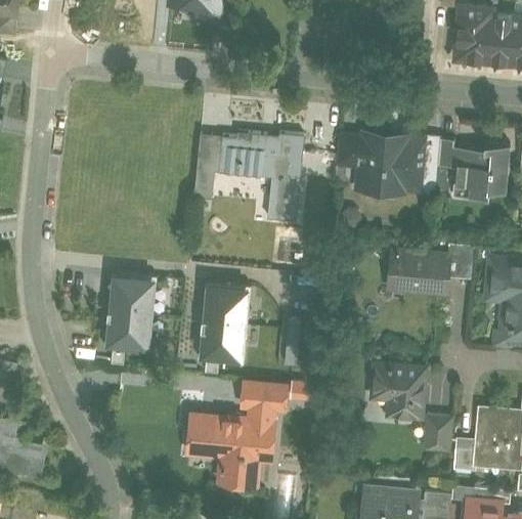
[(0,11),(17,13),(18,0),(0,0),(0,11)]
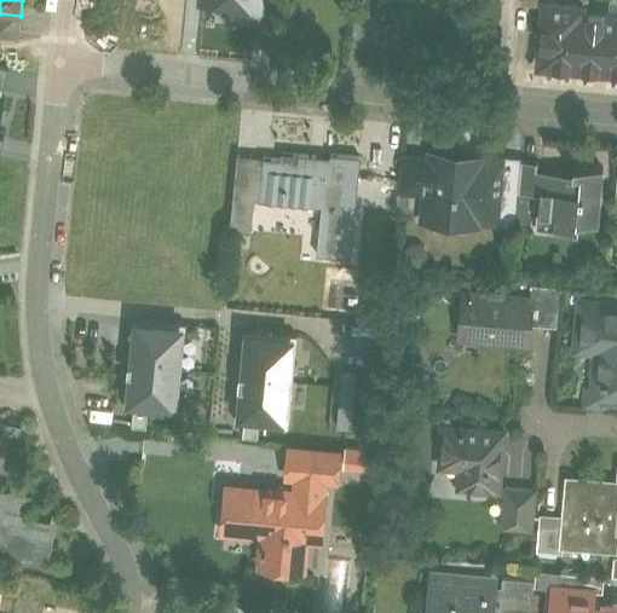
[(259,0),(200,0),(200,7),(234,10),(231,23),(258,25),(259,0)]
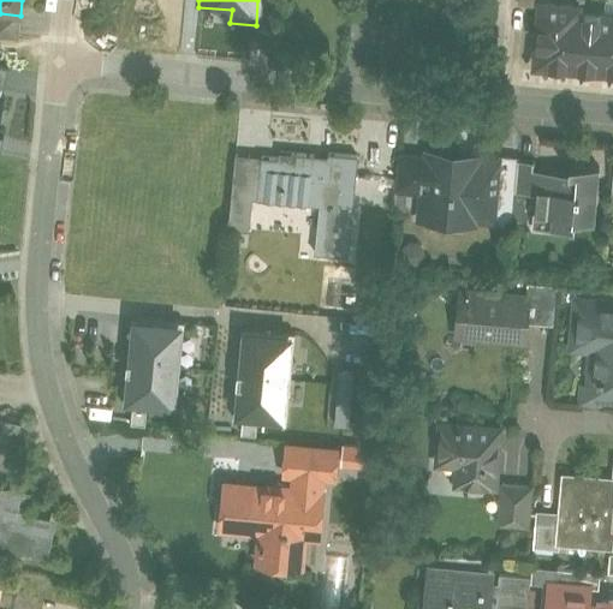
[(576,12),(541,10),(536,69),(570,72),(575,19),(576,19),(576,12)]
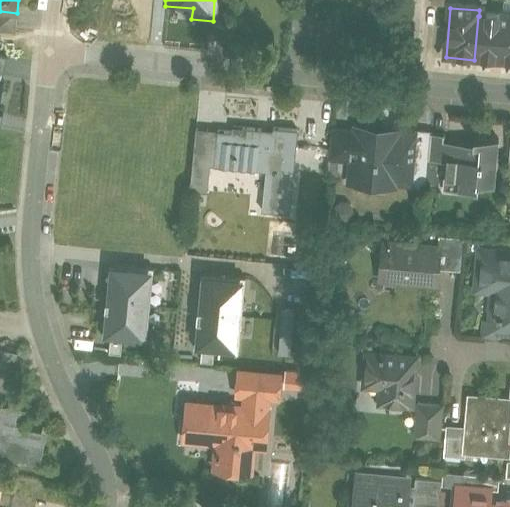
[(17,13),(0,11),(0,32),(15,35),(17,13)]
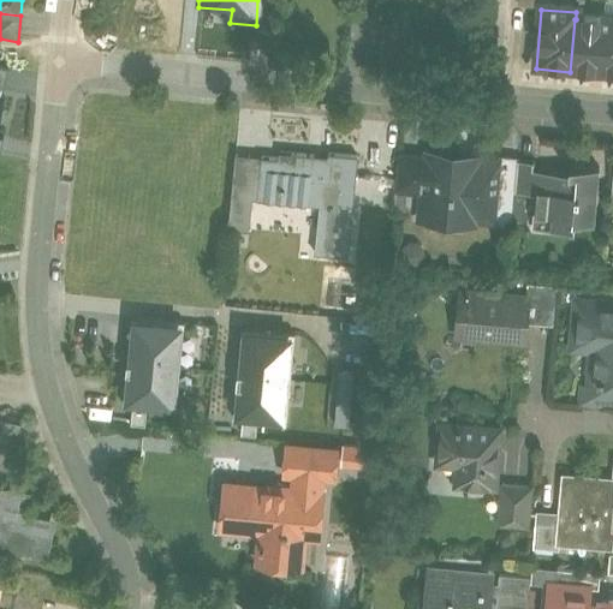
[(612,22),(576,19),(575,19),(570,72),(591,73),(591,71),(602,72),(602,75),(612,75),(612,22)]
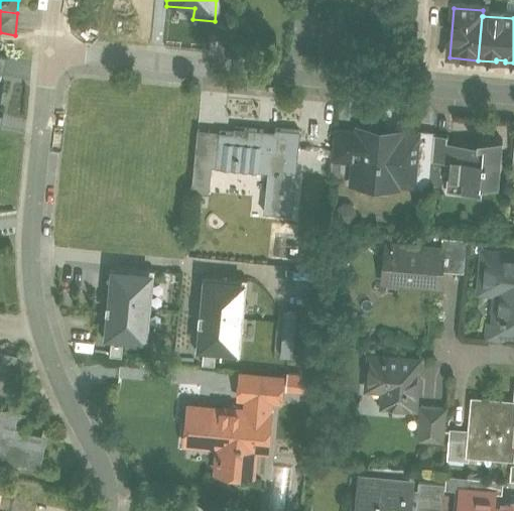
[(274,135),(234,131),(234,136),(198,132),(194,167),(212,169),(213,162),(235,164),(234,169),(240,170),(241,169),(267,171),(263,216),(291,218),(299,134),(275,132),(274,135)]
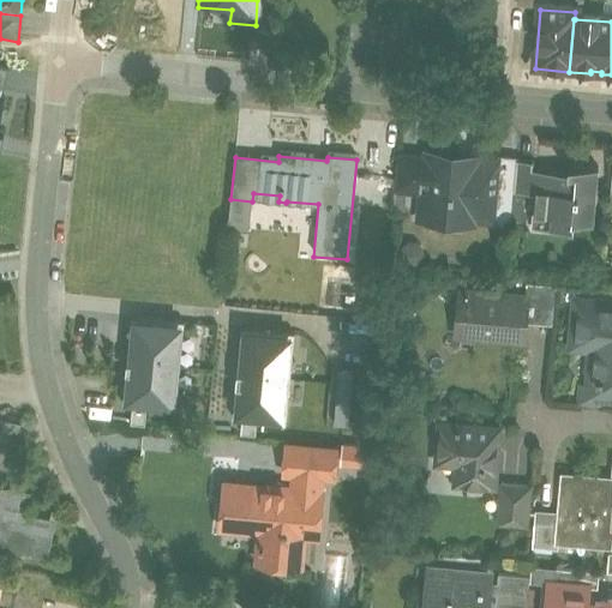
[(497,167),(424,160),(419,216),(492,222),(497,167)]
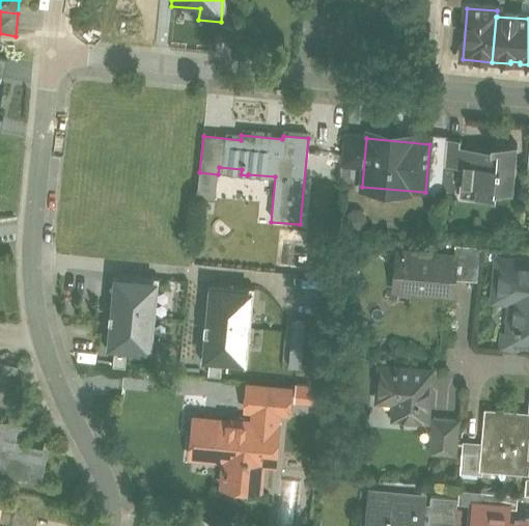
[(446,141),(429,140),(429,144),(425,192),(424,197),(442,199),(444,169),(446,141)]
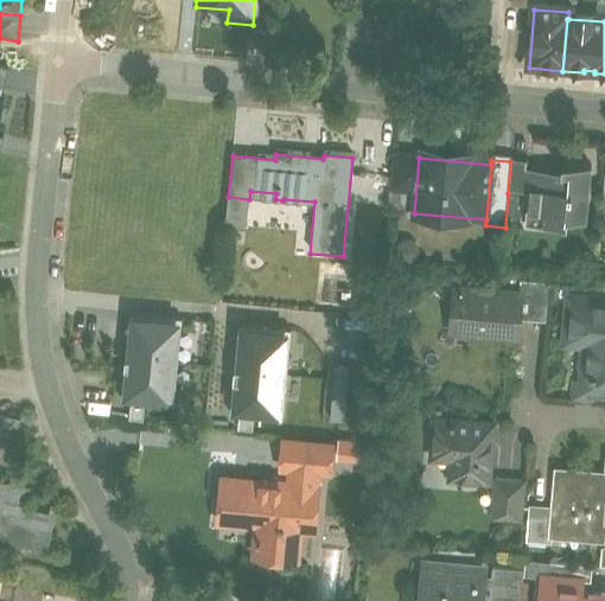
[(526,162),(510,161),(508,193),(523,194),(526,162)]
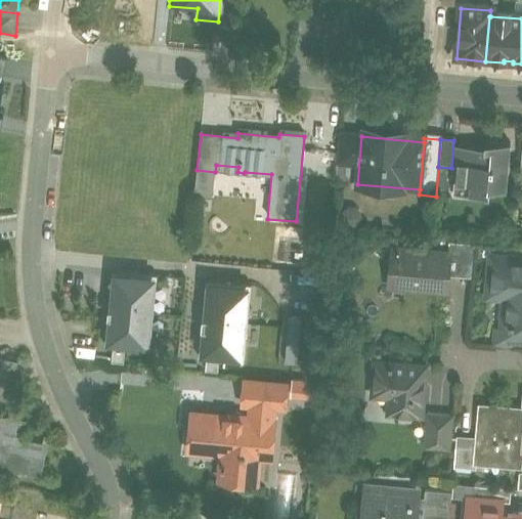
[(485,150),(475,149),(473,149),(472,150),(470,154),(469,156),(457,155),(453,188),(468,189),(468,197),(488,198),(489,190),(506,192),(510,146),(492,144),(490,144),(488,145),(486,147),(485,150)]
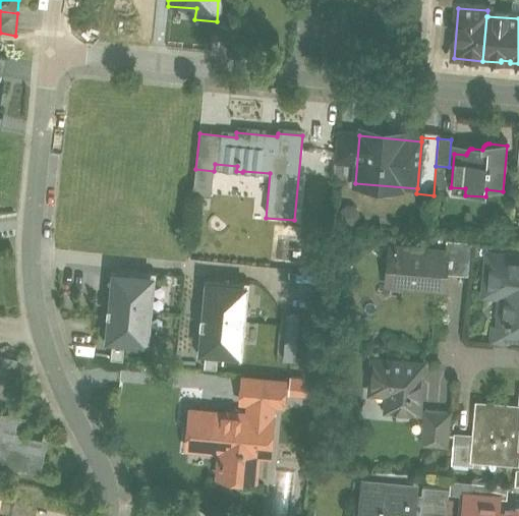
[(469,246),(446,244),(446,253),(447,253),(445,274),(466,276),(469,246)]
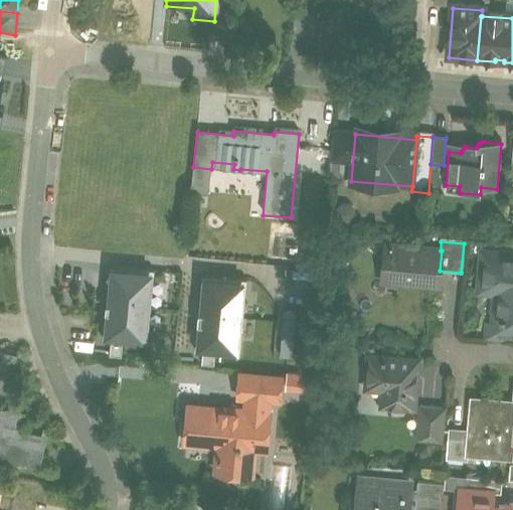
[(441,250),(384,245),(384,247),(388,248),(385,284),(438,289),(440,271),(442,250),(441,250)]
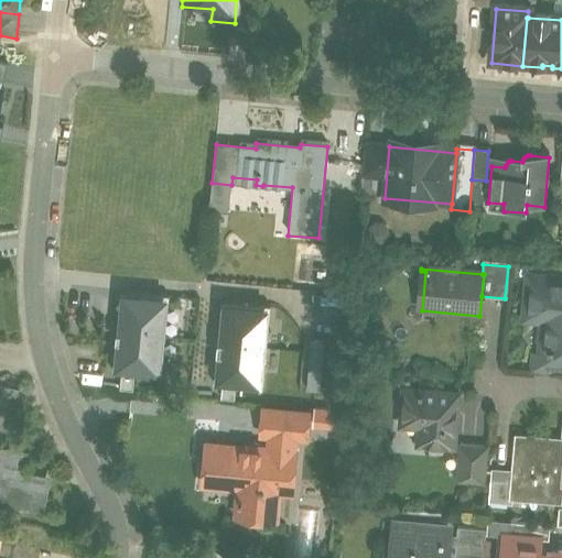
[(561,282),(529,280),(527,318),(550,320),(548,350),(554,350),(554,348),(561,349),(561,282)]
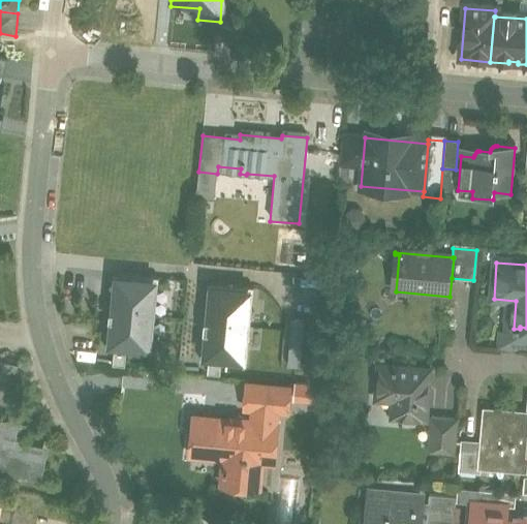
[(156,280),(112,276),(104,352),(113,353),(125,355),(150,357),(156,280)]
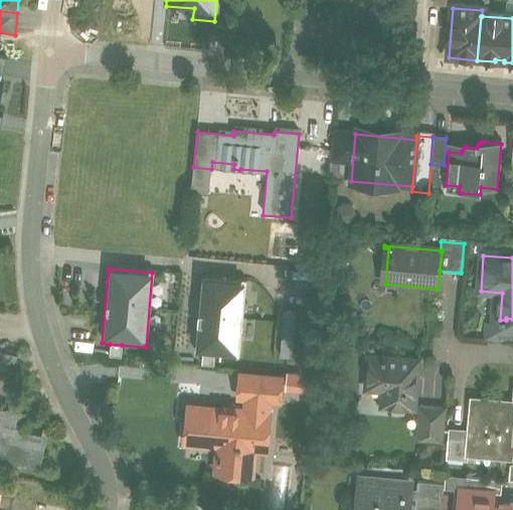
[(245,282),(201,278),(194,354),(202,354),(215,356),(238,358),(245,282)]
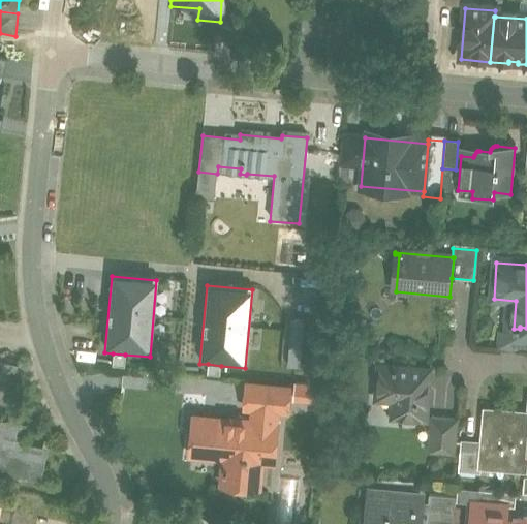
[(125,355),(113,353),(111,368),(124,369),(125,355)]
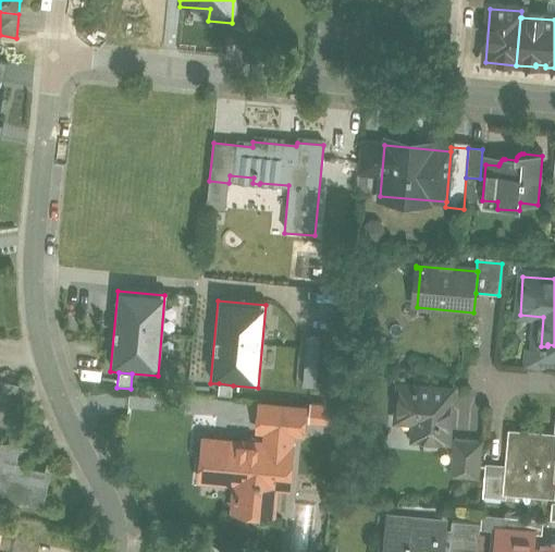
[(0,507),(10,510),(12,504),(28,507),(29,500),(37,501),(41,478),(5,470),(8,464),(14,466),(16,465),(17,464),(20,463),(20,461),(21,458),(20,457),(20,455),(16,453),(0,449),(0,412),(13,415),(19,387),(0,382),(0,507)]
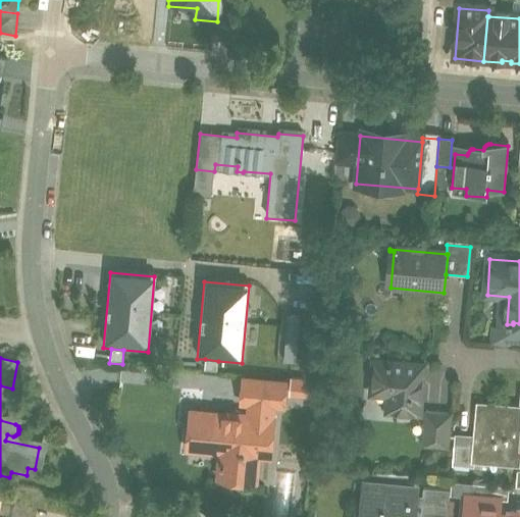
[(218,361),(205,359),(204,371),(216,372),(218,361)]
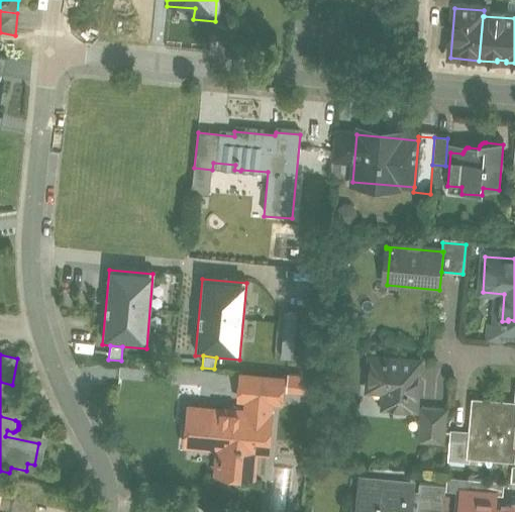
[(419,363),(370,359),(370,364),(367,366),(366,375),(369,378),(368,383),(382,384),(385,388),(383,408),(415,411),(419,363)]
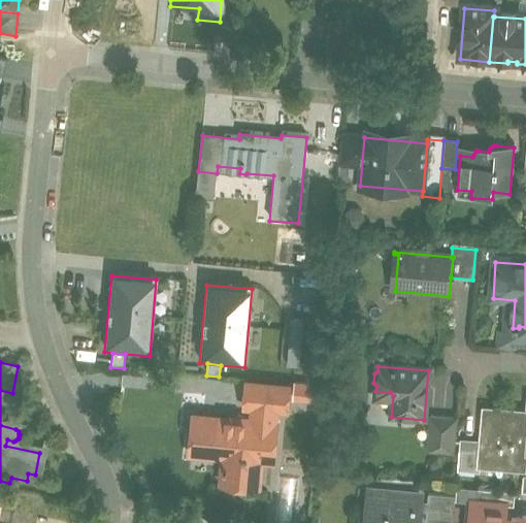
[(288,389),(247,385),(244,409),(253,409),(277,412),(286,413),(288,389)]
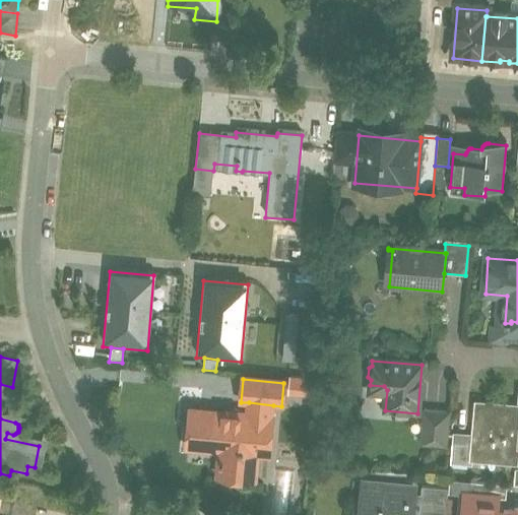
[(310,385),(285,383),(284,396),(309,397),(310,385)]
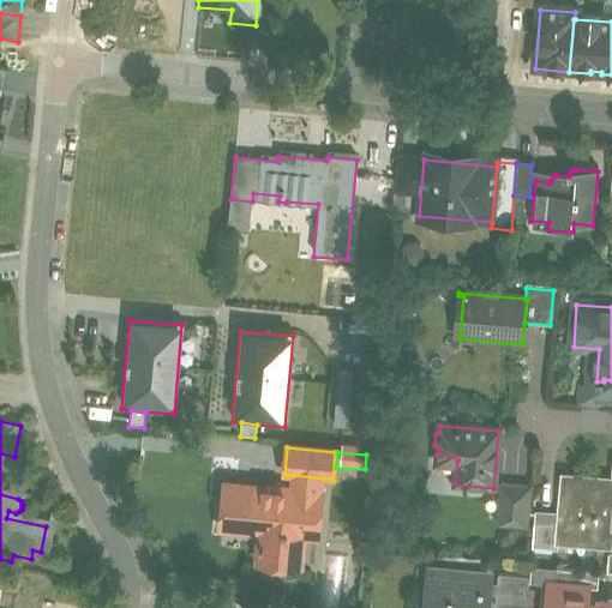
[(293,493),(227,486),(222,529),(261,533),(258,563),(301,566),(309,497),(321,498),(323,479),(294,475),(293,493)]
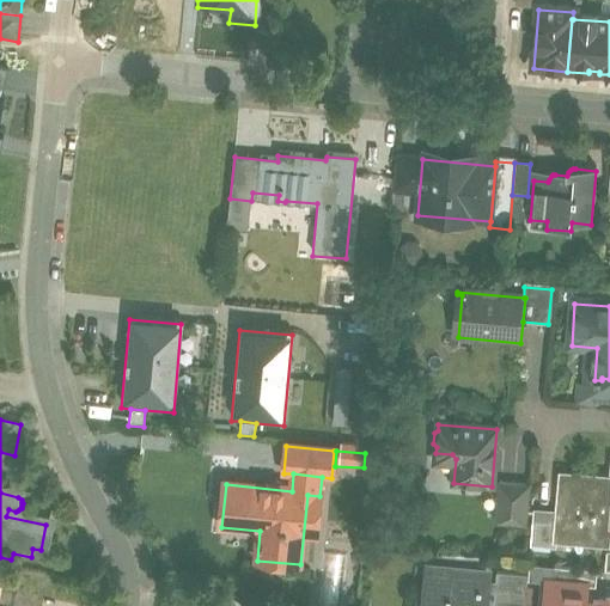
[(609,509),(609,481),(562,477),(559,516),(556,545),(607,549),(609,524),(609,509)]
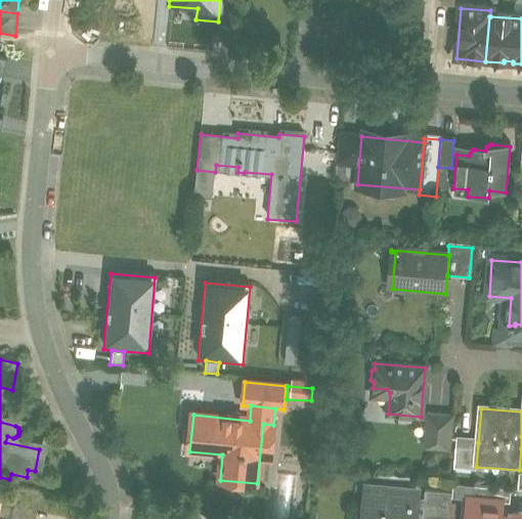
[(451,417),(428,415),(425,447),(449,449),(451,417)]
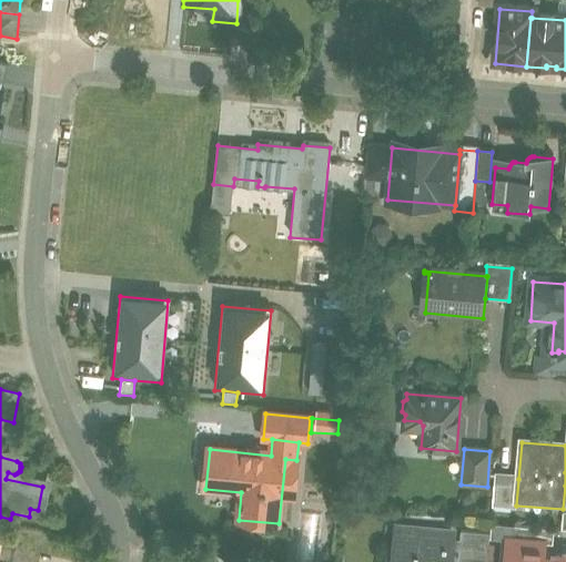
[(518,479),(495,477),(492,507),(515,509),(516,506),(518,479)]
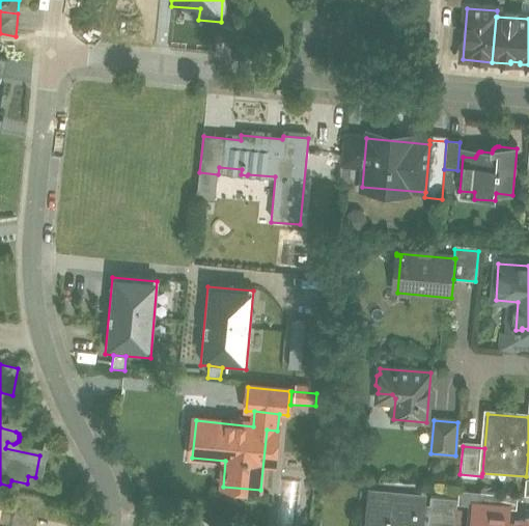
[(518,496),(480,494),(478,508),(510,510),(517,511),(518,496)]
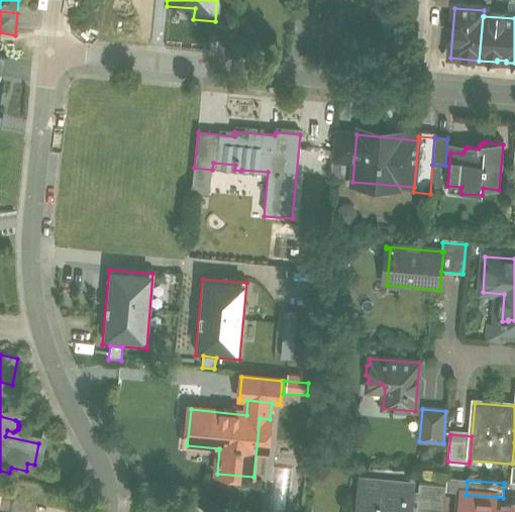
[(410,487),(362,483),(358,511),(408,511),(409,502),(417,502),(418,493),(410,492),(410,487)]
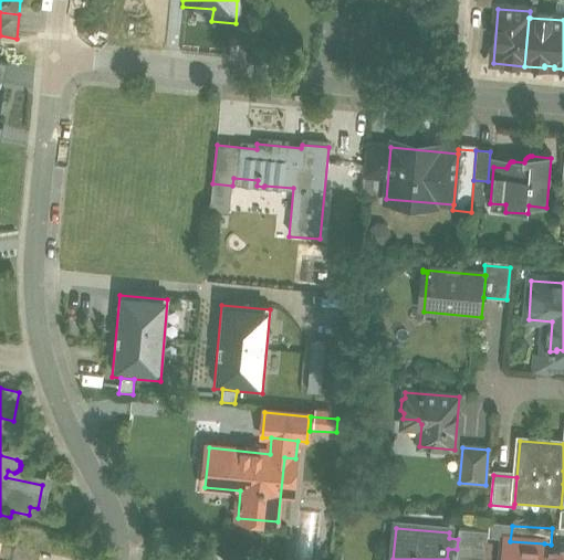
[(488,532),(458,530),(458,539),(457,549),(456,559),(484,559),(488,532)]
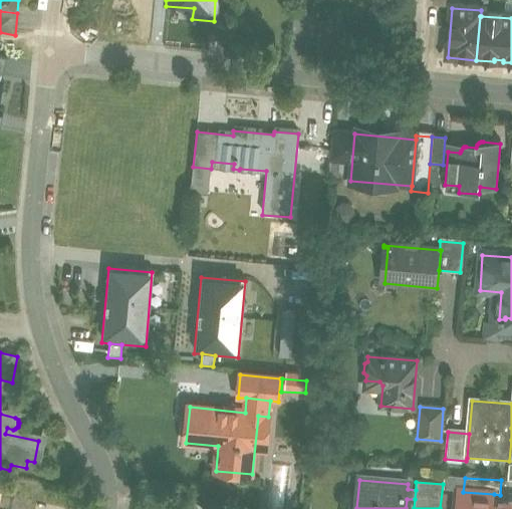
[(511,508),(511,504),(505,504),(504,507),(493,506),(494,494),(463,492),(458,491),(456,508),(511,508)]
